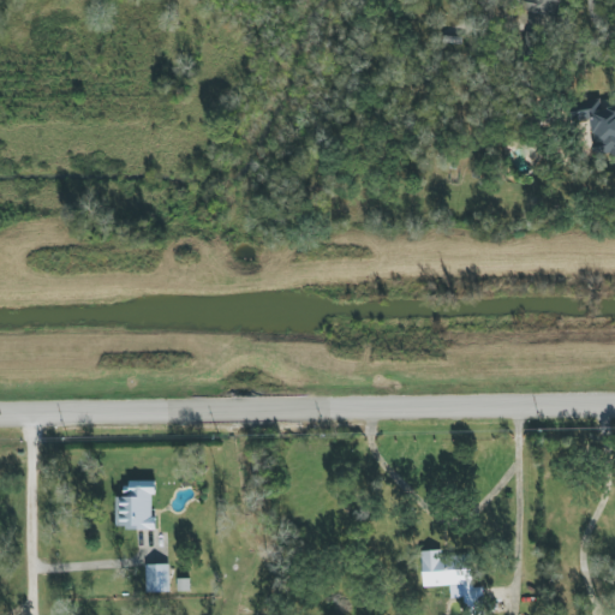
[(614,154),(614,143),(614,108),(601,107),(601,103),(579,100),(577,117),(596,119),(591,151),(614,154)]
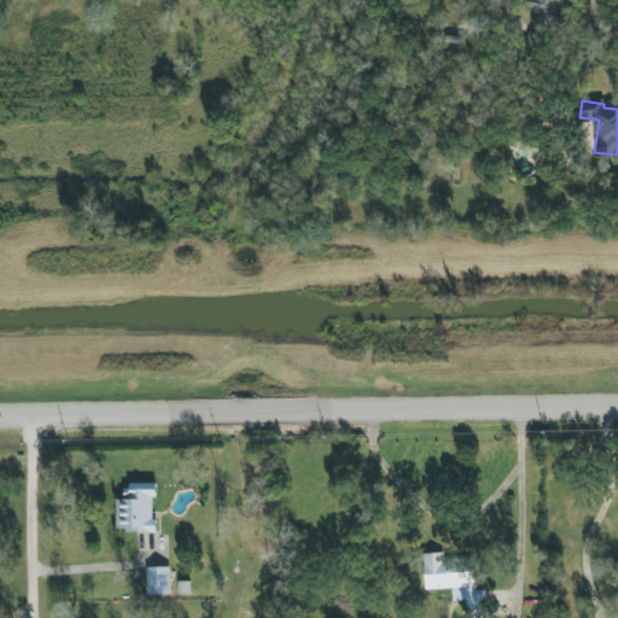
[(117,532),(155,532),(155,484),(127,483),(127,500),(117,500),(117,532)]
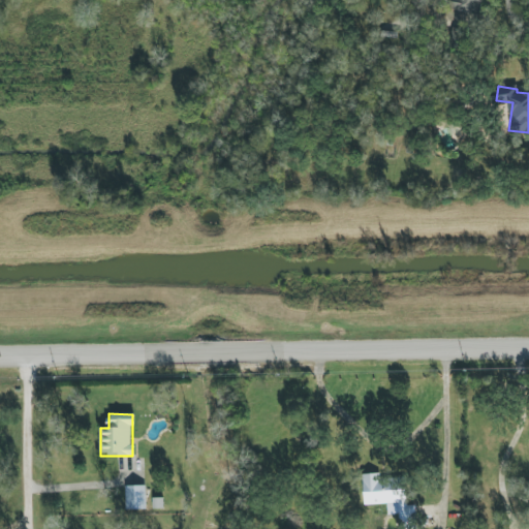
[(365,504),(395,503),(396,524),(414,523),(414,505),(403,505),(402,477),(379,478),(379,473),(364,474),(365,504)]
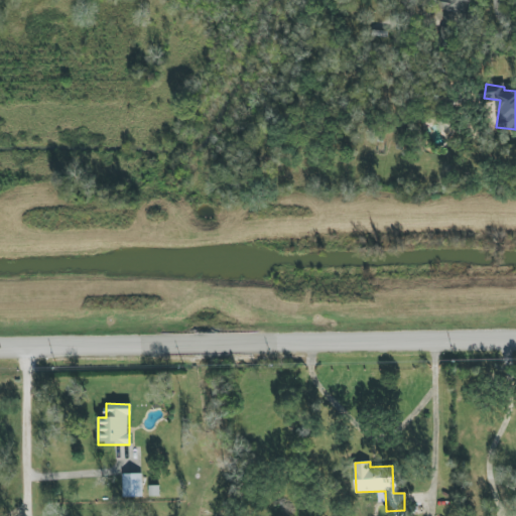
[(123,475),(123,497),(142,497),(142,474),(123,475)]
